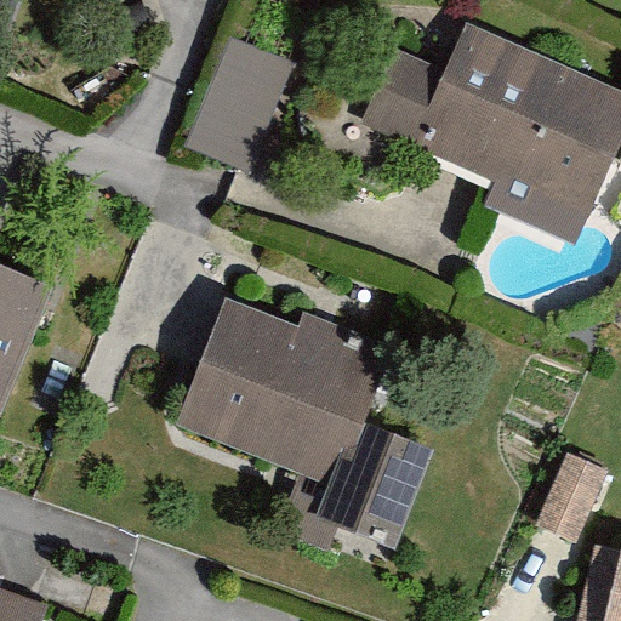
[(100,0),(130,10),(132,0),(100,0)]
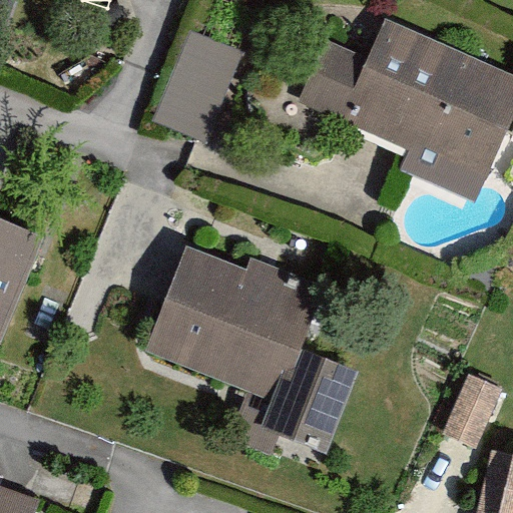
[(398,168),(477,202),(512,117),(512,70),(388,17),(371,57),(327,38),(301,98),(408,144),(398,168)]
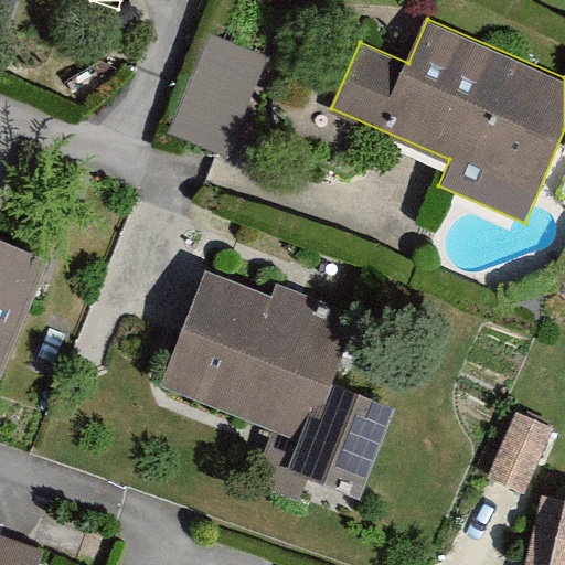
[(266,57),(209,34),(169,135),(226,158),(266,57)]
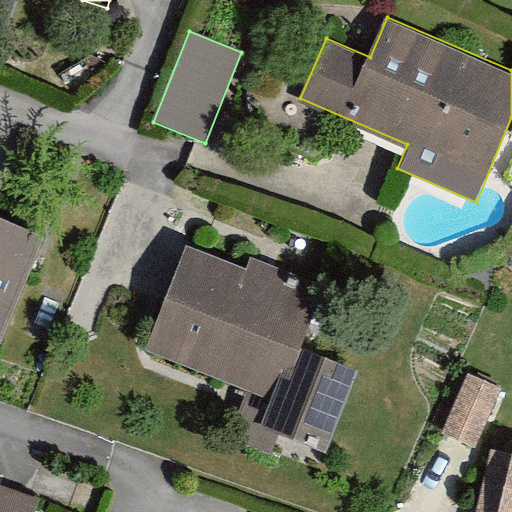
[(0,327),(32,243),(0,230),(0,327)]
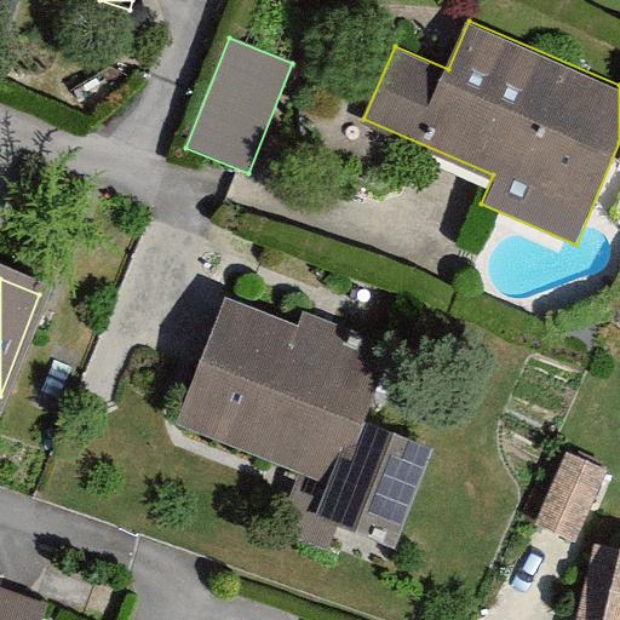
[(208,311),(164,432),(315,488),(299,529),(375,557),(411,461),(343,437),(373,354),(291,323),(285,339),(208,311)]
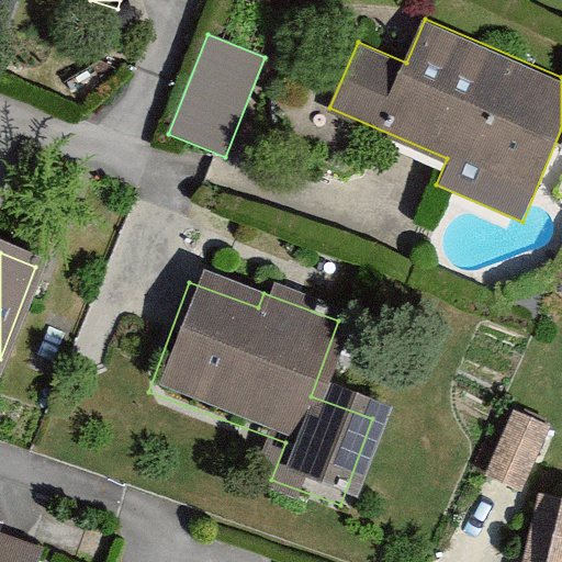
[(539,438),(506,425),(481,486),(514,501),(539,438)]
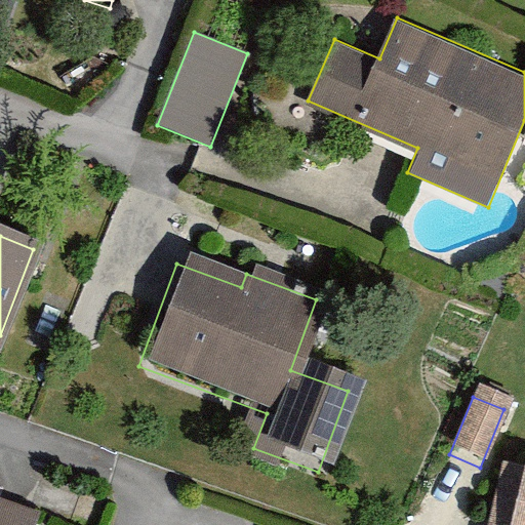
[(481,524),(524,524),(524,472),(512,469),(501,517),(484,513),(481,524)]
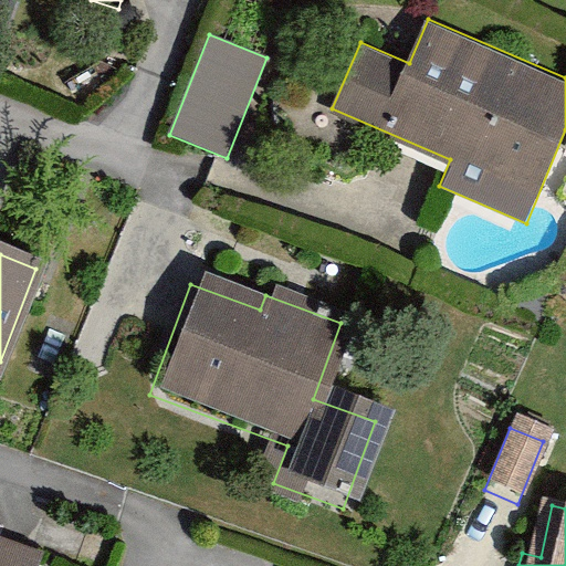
[(0,565),(31,565),(0,553),(0,565)]
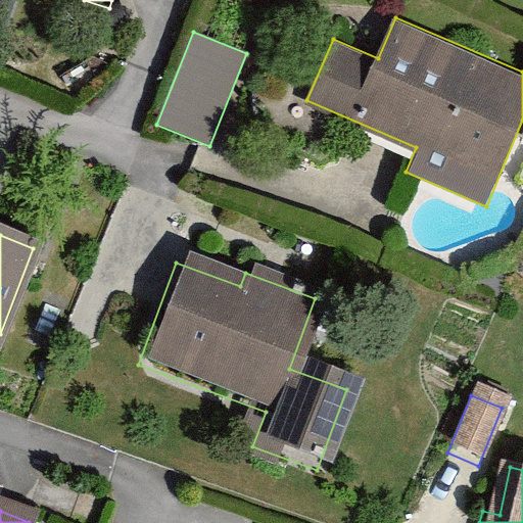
All buildings are outlined.
